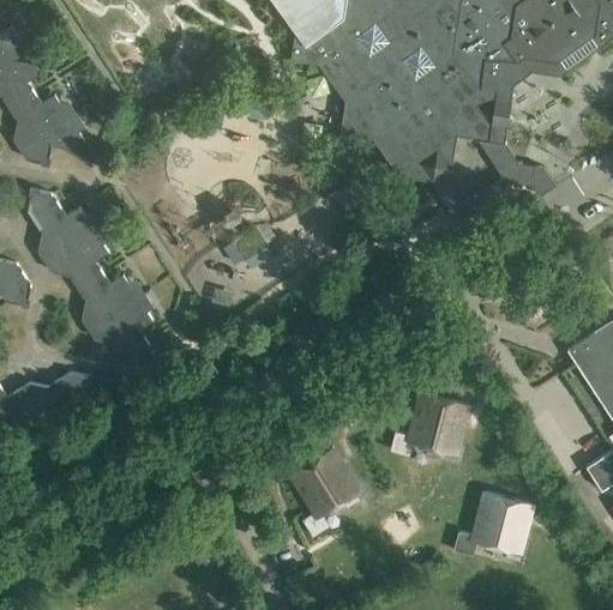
[(612,0),(270,0),(294,32),(290,61),(318,66),(344,102),(338,136),(372,140),(398,177),(449,186),(456,138),(476,140),(508,186),(514,181),(529,185),(529,186),(539,198),(554,187),(542,169),(522,165),(521,167),(517,165),(504,145),(514,86),(532,73),(558,77),(612,37),(612,0)]
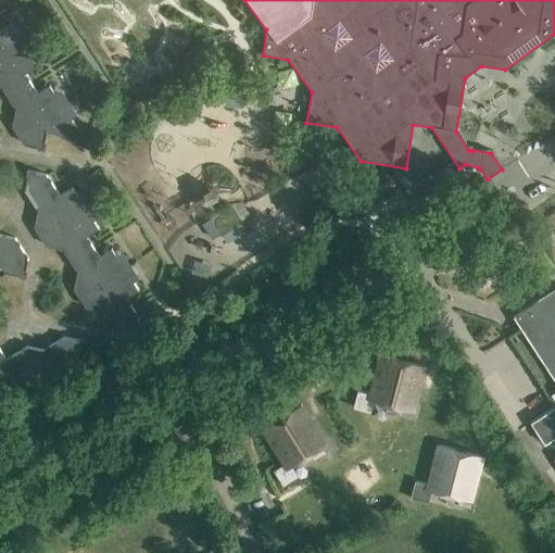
[(0,61),(29,44),(21,30),(15,34),(10,26),(0,32),(0,61)]
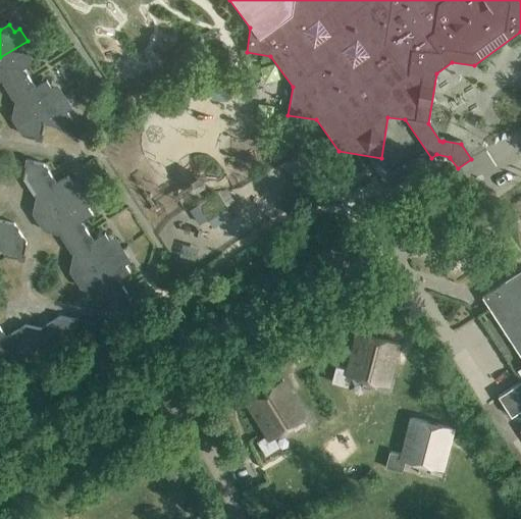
[(28,41),(0,57),(0,82),(3,83),(9,93),(29,81),(22,71),(35,63),(30,56),(35,52),(28,41)]
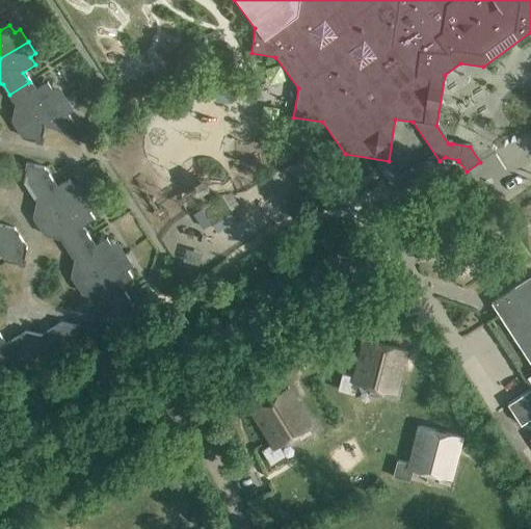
[(29,82),(9,95),(16,105),(12,121),(19,130),(65,100),(58,87),(52,91),(47,83),(35,91),(29,82)]
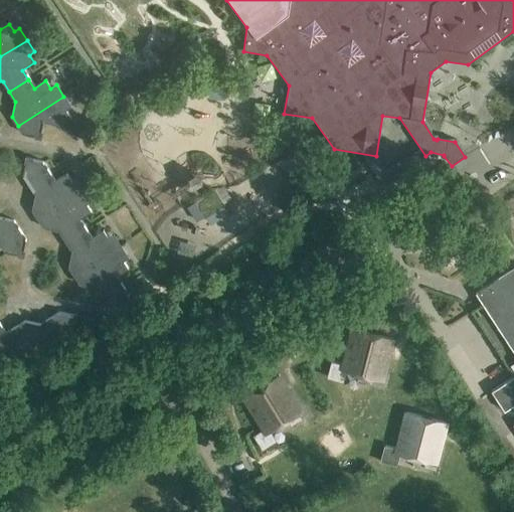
[(71,108),(63,97),(18,127),(24,136),(39,139),(43,124),(58,127),(70,120),(65,112),(71,108)]
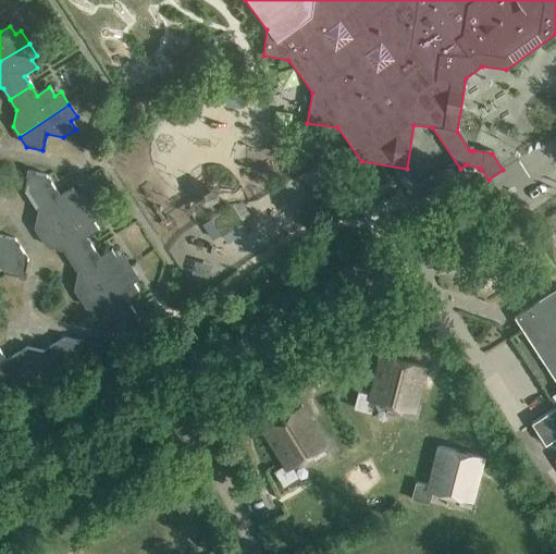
[(28,174),(25,191),(38,211),(35,229),(41,238),(91,207),(83,194),(76,197),(72,189),(59,197),(46,177),(28,174)]
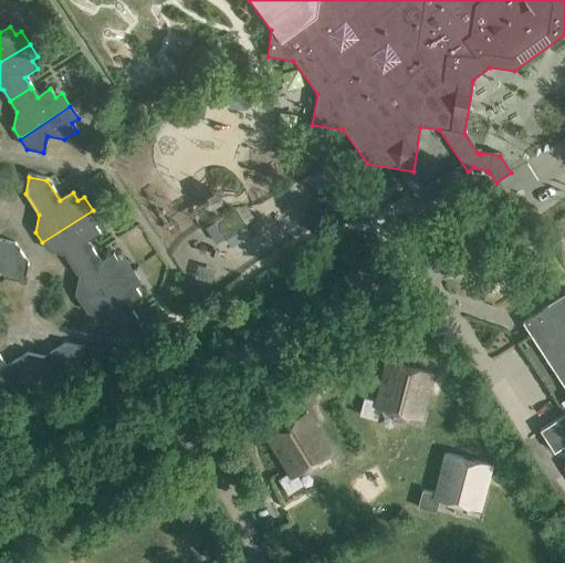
[(312,226),(318,211),(307,206),(301,221),(312,226)]
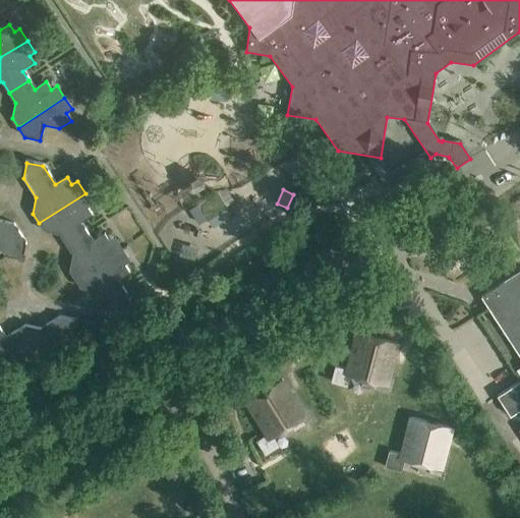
[(85,193),(39,223),(45,232),(60,236),(67,245),(87,233),(80,224),(92,217),(88,209),(93,206),(85,193)]
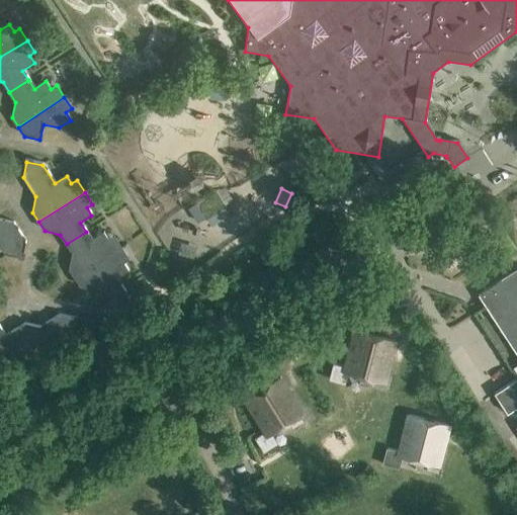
[(203,221),(225,206),(214,192),(194,205),(203,221)]
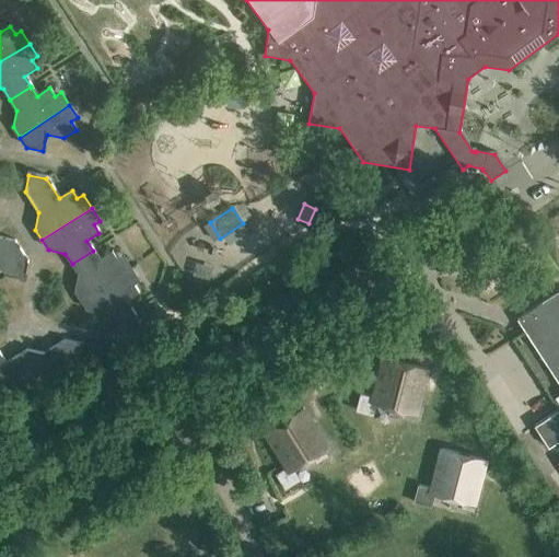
[(14,242),(0,239),(0,267),(7,277),(24,281),(28,264),(14,242)]
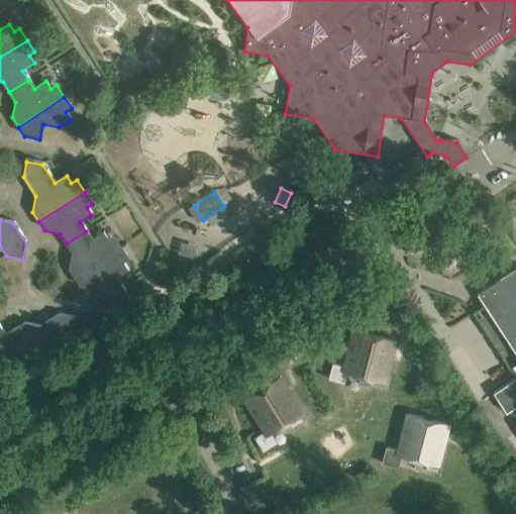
[(86,231),(67,243),(73,253),(69,270),(75,279),(121,248),(114,237),(108,240),(103,233),(91,240),(86,231)]
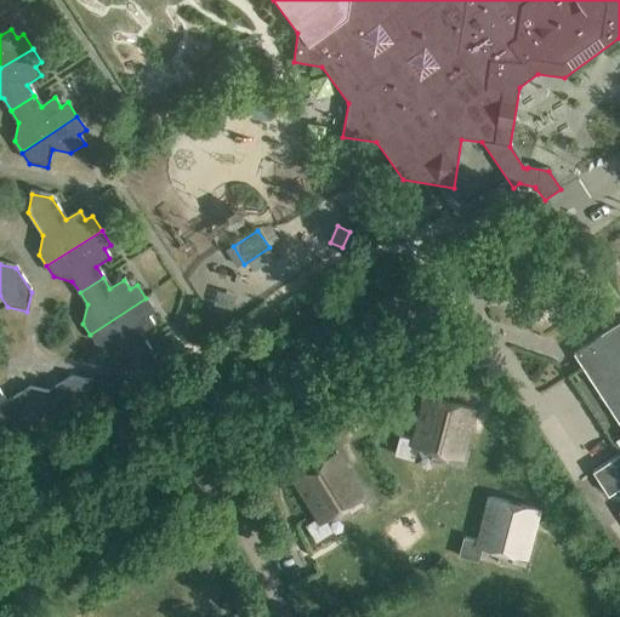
[(146,298),(90,335),(97,347),(117,350),(131,373),(151,377),(154,358),(140,335),(154,326),(148,318),(155,313),(146,298)]
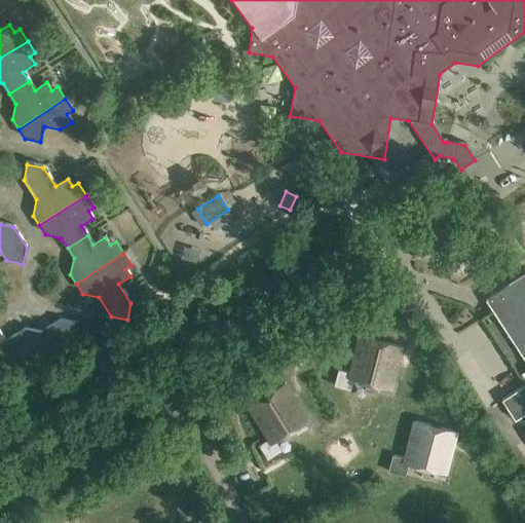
[(524,274),(484,301),(524,364),(524,385),(500,402),(514,423),(524,415),(524,274)]
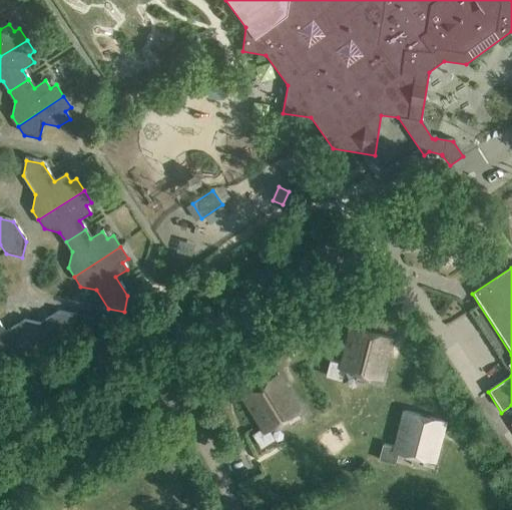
[(58,313),(39,325),(36,342),(51,345),(71,333),(74,317),(58,313)]
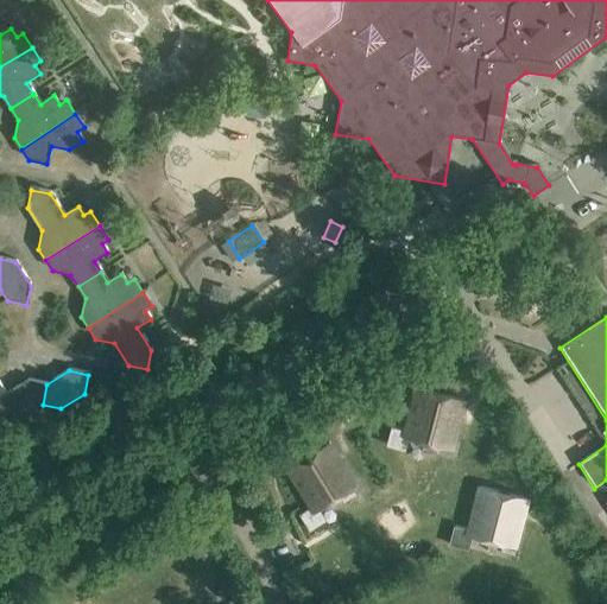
[(29,381),(6,395),(1,414),(20,419),(43,405),(46,385),(29,381)]
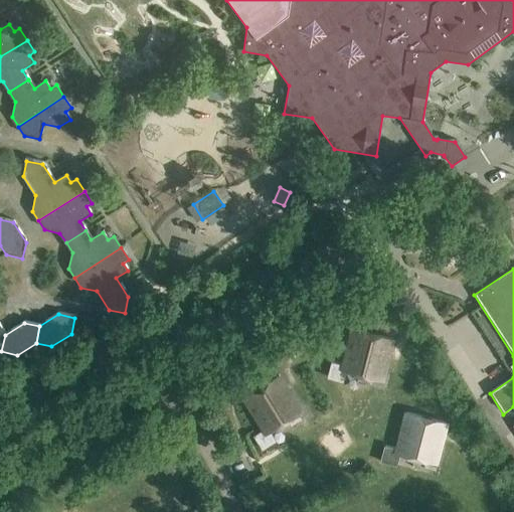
[(392,341),(352,331),(341,371),(382,381),(392,341)]
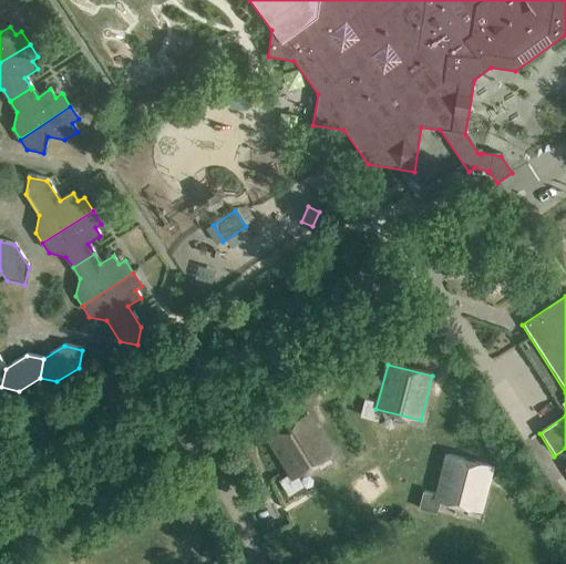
[(307,416),(268,440),(292,479),(331,454),(307,416)]
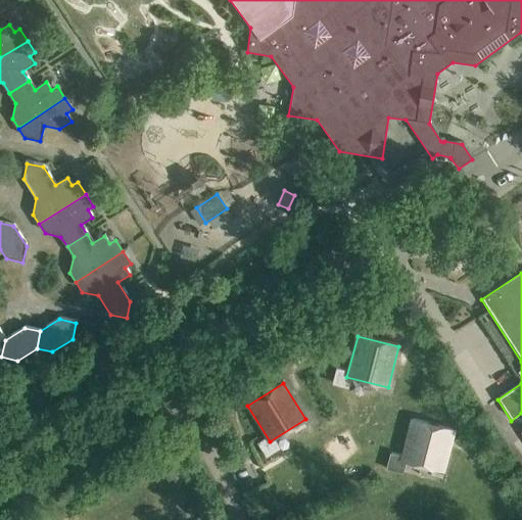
[(453,431),(412,421),(401,462),(442,472),(453,431)]
